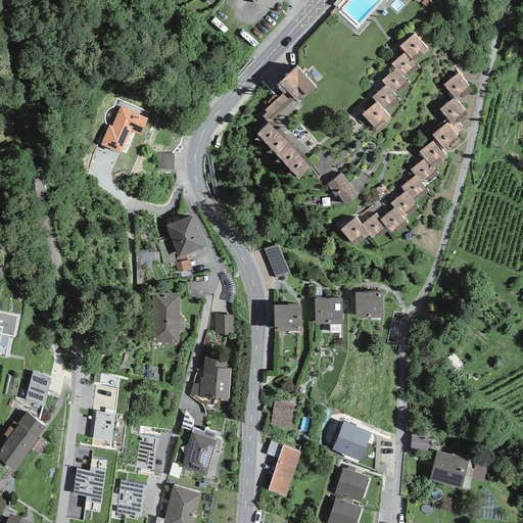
[(415,34),(399,46),(405,52),(414,62),(415,61),(429,50),(415,34)]
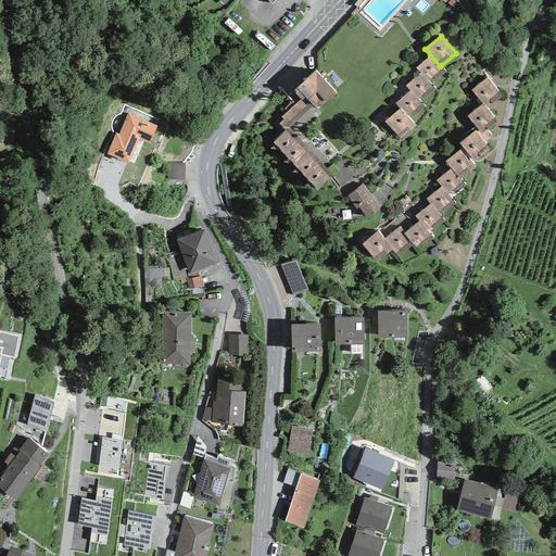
[(446,72),(441,65),(440,66),(430,55),(416,67),(420,73),(421,72),(429,80),(432,77),(436,81),(446,72)]
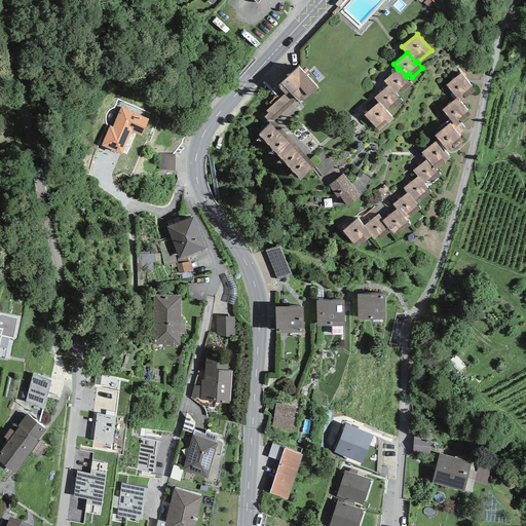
[(299,67),(277,86),(285,94),(290,100),(293,97),(297,100),(301,105),(318,88),(299,67)]
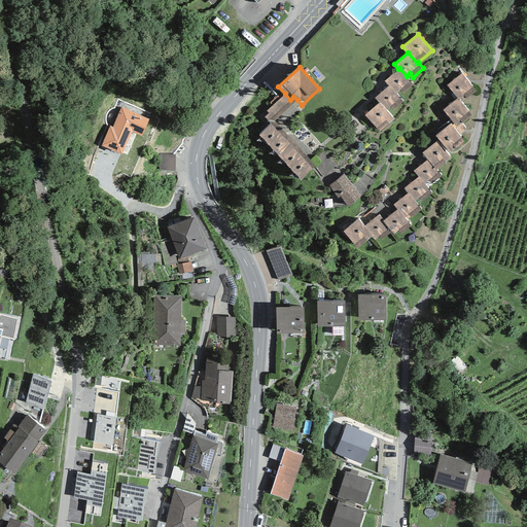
[(413,84),(407,76),(399,68),(398,69),(384,81),(388,86),(389,85),(396,94),(399,91),(402,94),(413,84)]
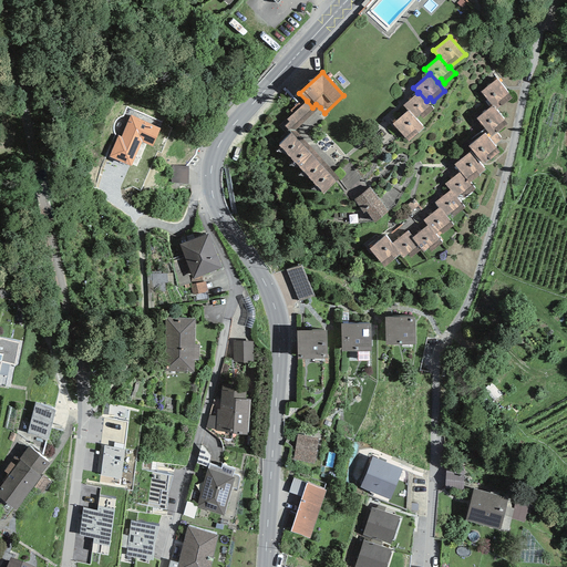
[(496,79),(481,92),(492,105),(496,111),(512,99),(496,79)]
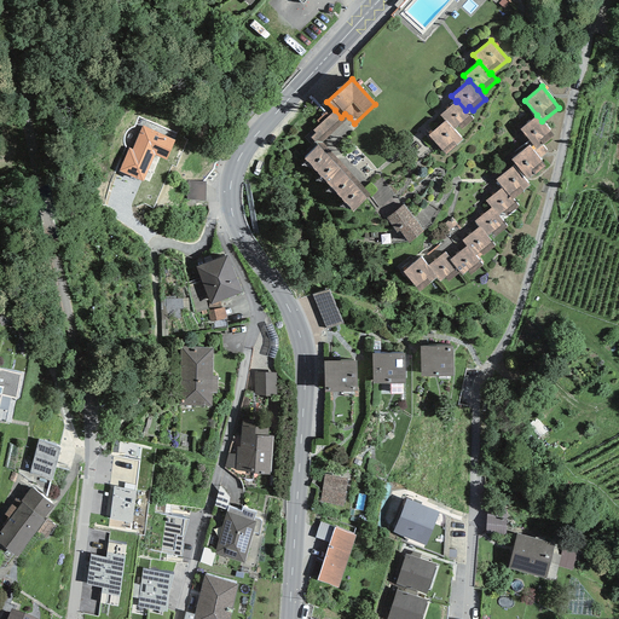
[(474,119),(466,110),(457,100),(456,102),(440,116),(445,121),(446,120),(455,129),(458,126),(462,129),(474,119)]
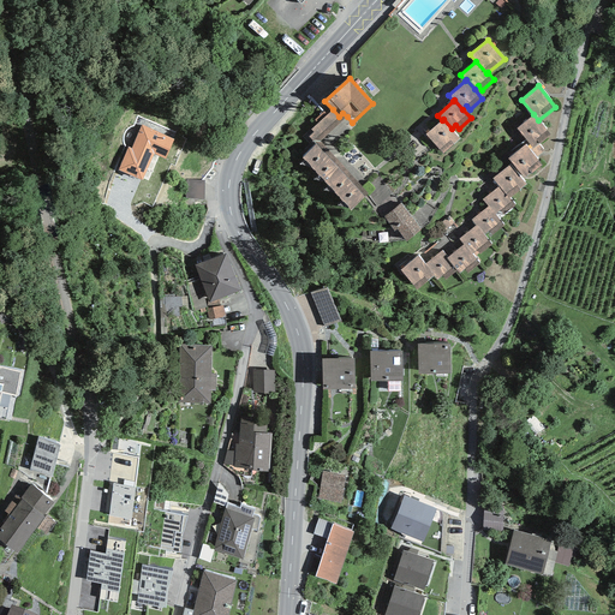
[(339,117),(333,109),(332,111),(327,115),(323,112),(315,120),(317,124),(311,130),(314,132),(309,137),(316,145),(320,142),(341,121),(347,117),(342,113),(339,117)]
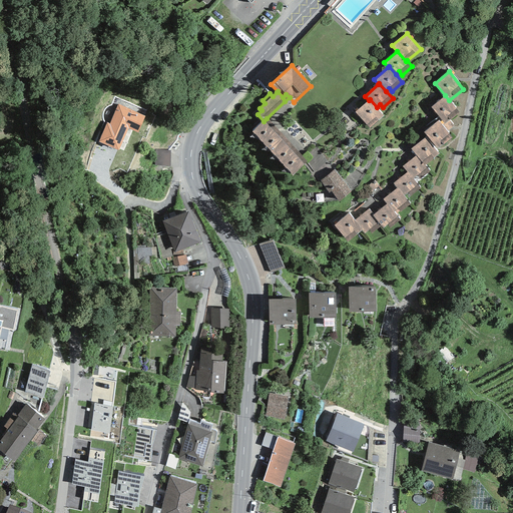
[(459,113),(449,100),(445,95),(431,107),(441,121),(440,122),(447,131),(455,125),(450,120),(459,113)]
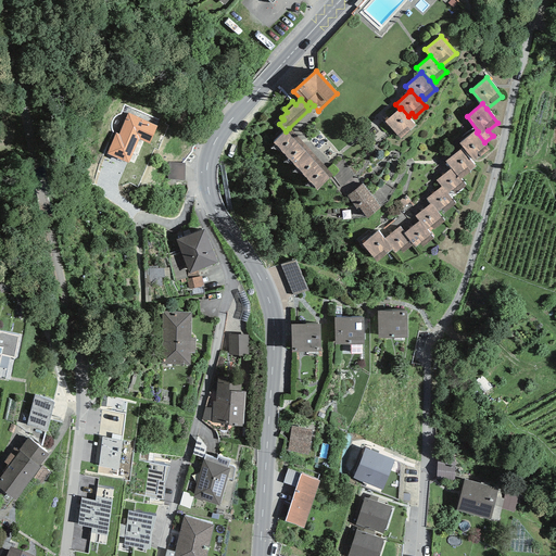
[(408,116),(401,108),(400,109),(384,122),(401,139),(416,125),(408,116)]
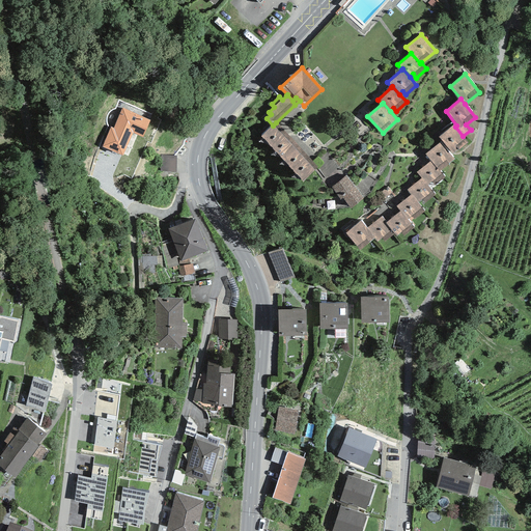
[(150,121),(121,109),(113,128),(111,127),(102,147),(122,157),(133,134),(142,138),(150,121)]
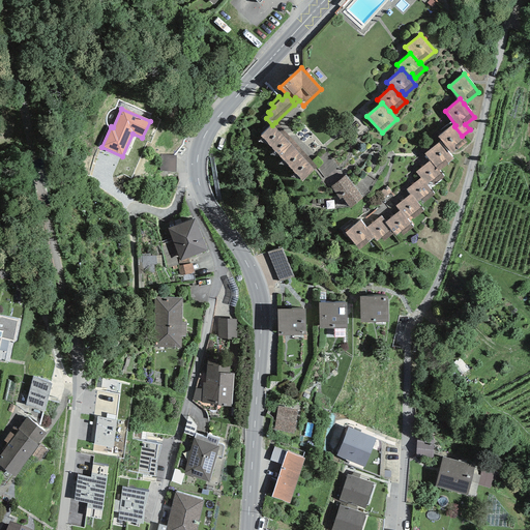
[(261,137),(302,181),(318,168),(275,122),(272,125),(261,137)]
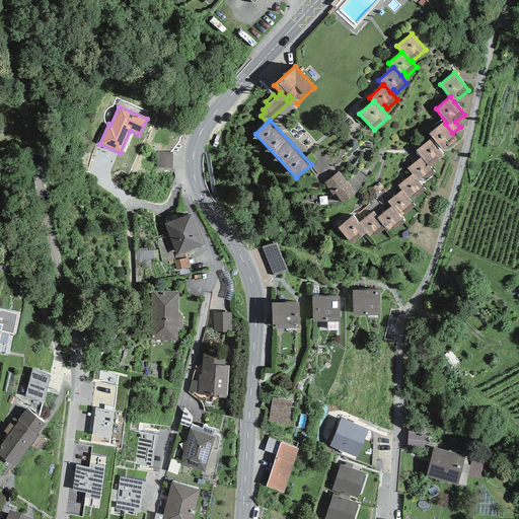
[(445,124),(444,122),(429,134),(432,138),(442,151),(457,139),(452,133),(445,124)]
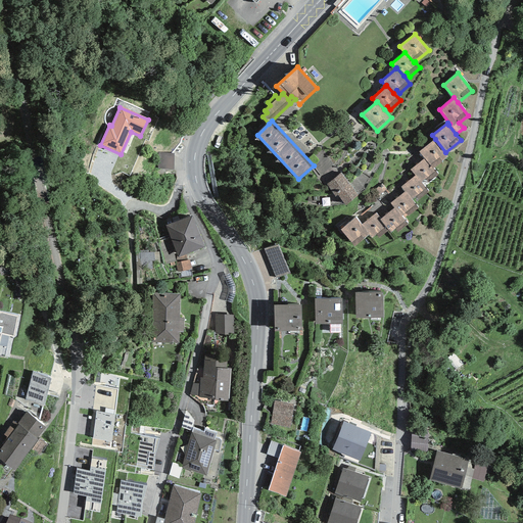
[(445,152),(435,139),(419,152),(424,158),(432,169),(433,168),(447,156),(444,153),(445,152)]
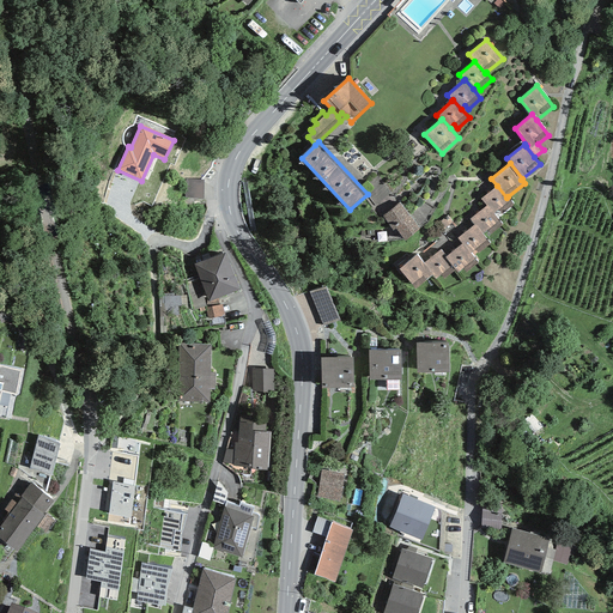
[(204,180),(186,178),(184,198),(204,198),(204,180)]
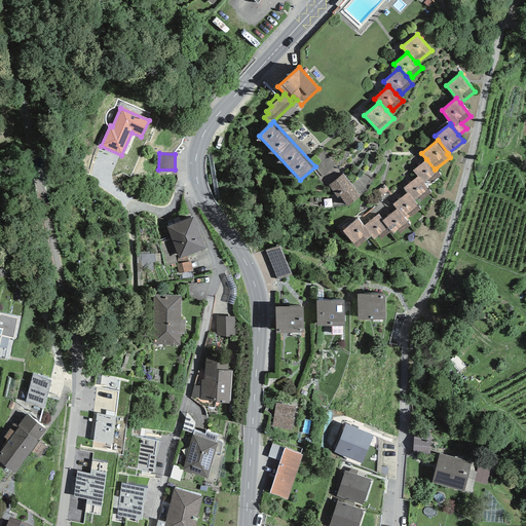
[(442,176),(436,168),(435,170),(426,159),(412,171),(417,177),(418,176),(427,187),(442,176)]
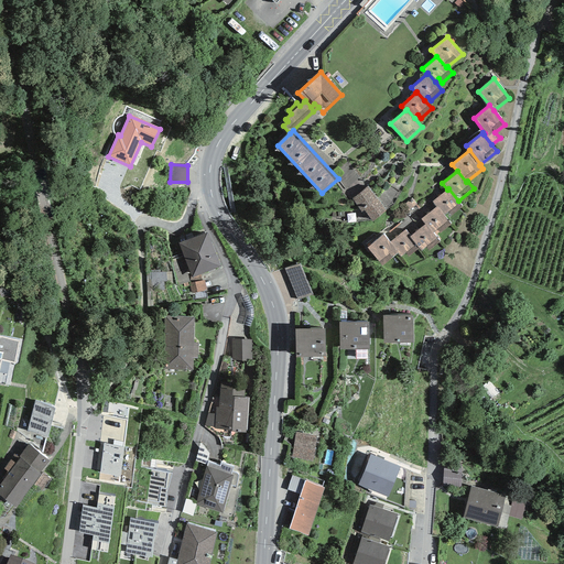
[(372,221),(387,209),(368,186),(351,199),(362,213),(364,210),(372,221)]
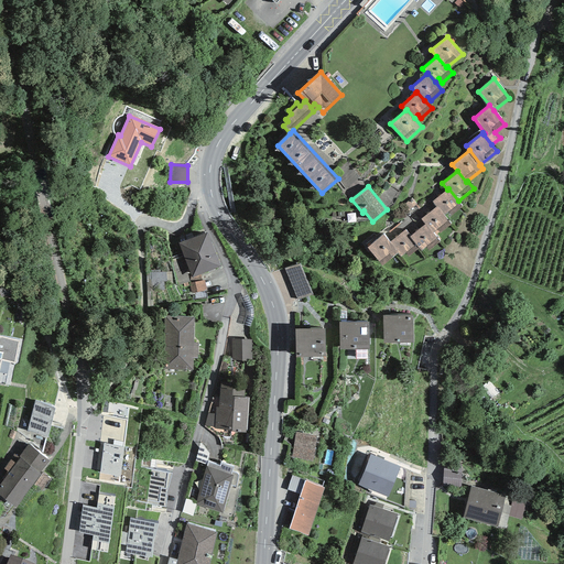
[(463,206),(458,201),(448,188),(447,190),(432,202),(436,207),(437,206),(444,215),(448,212),(452,215),(463,206)]
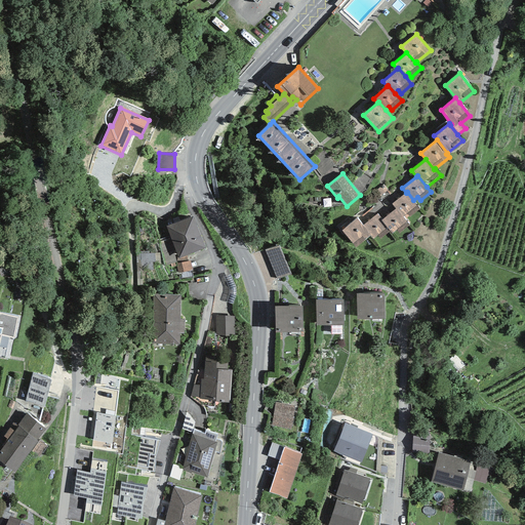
[(419,208),(413,200),(407,192),(406,193),(392,204),(396,209),(396,208),(405,219),(419,208)]
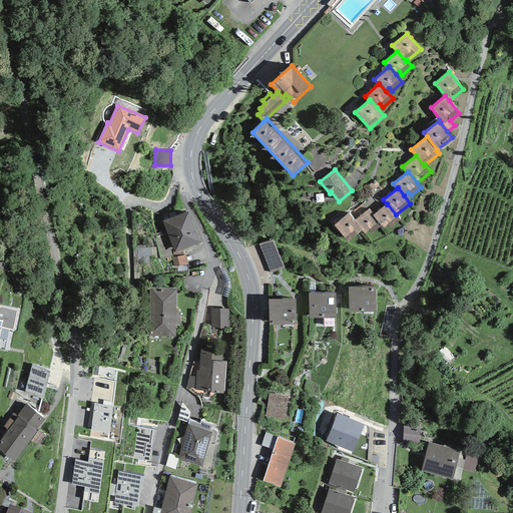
[(400,219),(396,214),(387,203),(387,204),(374,214),(373,215),(381,225),(383,228),(388,224),(390,227),(400,219)]
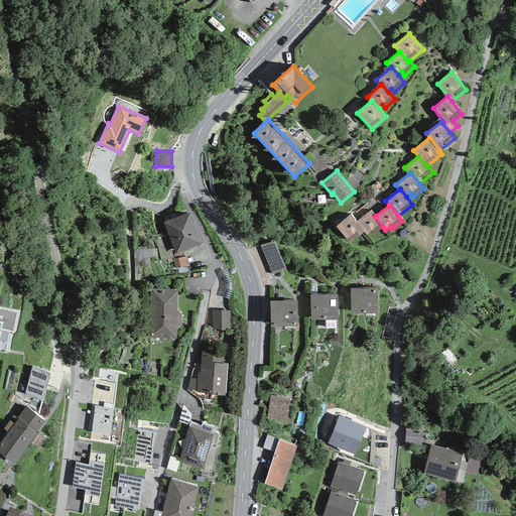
[(376,216),(371,210),(356,222),(364,232),(367,235),(371,231),(374,235),(383,227),(375,217),(376,216)]
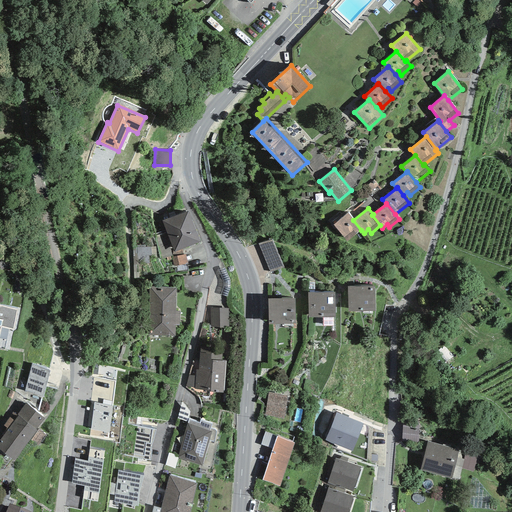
[(162,221),(175,252),(201,242),(188,211),(162,221)]
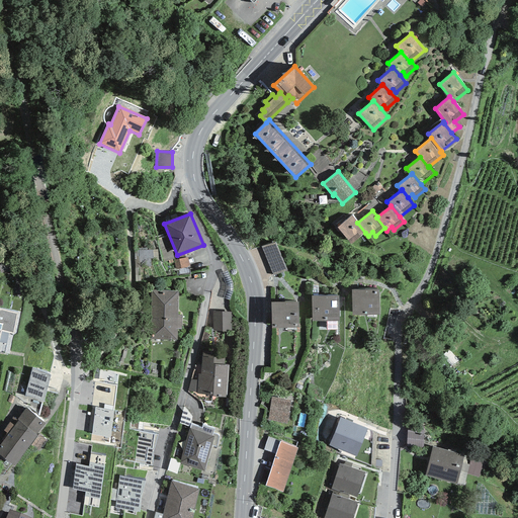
[(357,223),(352,216),(337,228),(351,244),(365,233),(357,223)]
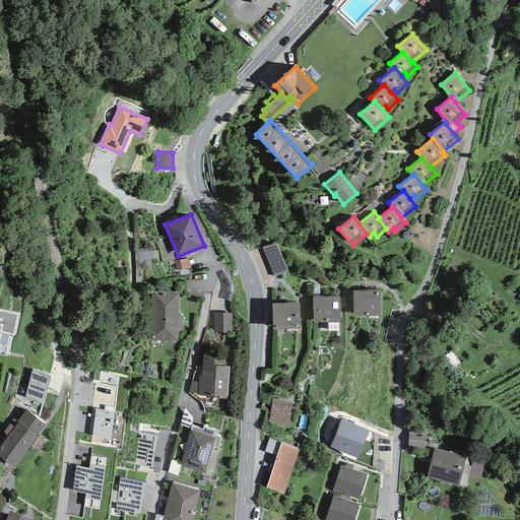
[(276,243),(263,249),(274,274),(286,268),(276,243)]
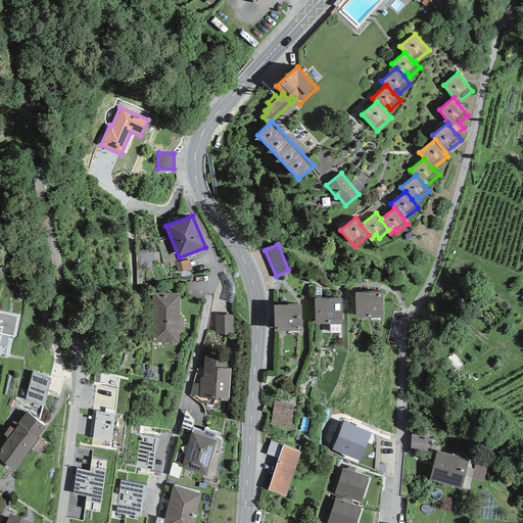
[(159,252),(136,253),(137,284),(142,284),(142,270),(153,269),(152,265),(159,264),(159,252)]
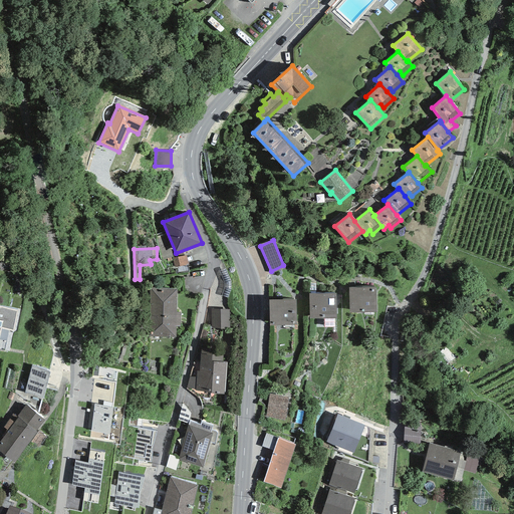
[(186,255),(172,258),(174,267),(188,264),(186,255)]
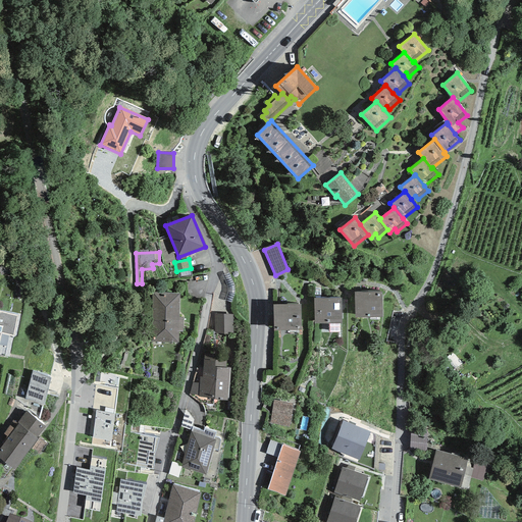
[(381,292),(354,292),(355,317),(382,317),(381,292)]
